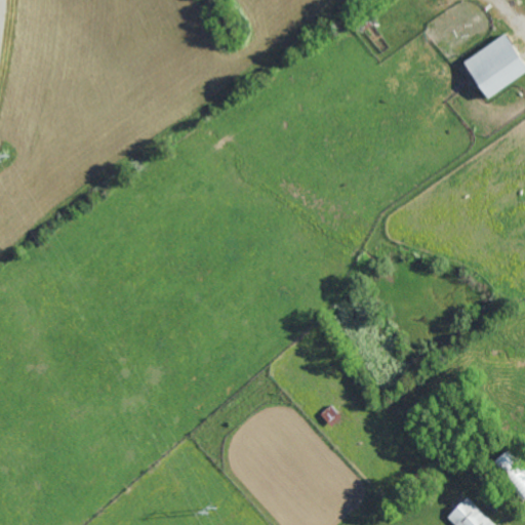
[(365,31),(360,24),(369,17),(373,24),(365,31)]
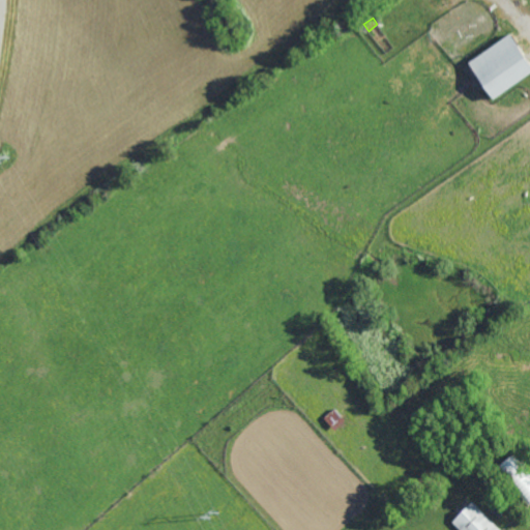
[(529,74),(494,99),(469,63),(494,46),(510,34),(529,62),(529,74)]
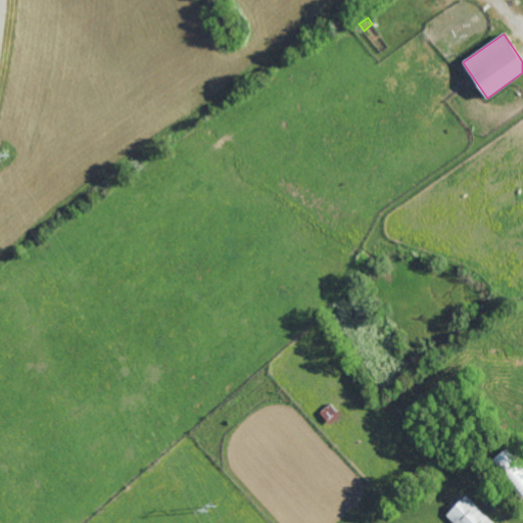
[(333,422),(322,411),(335,398),(342,407),(339,409),(343,413),(333,422)]
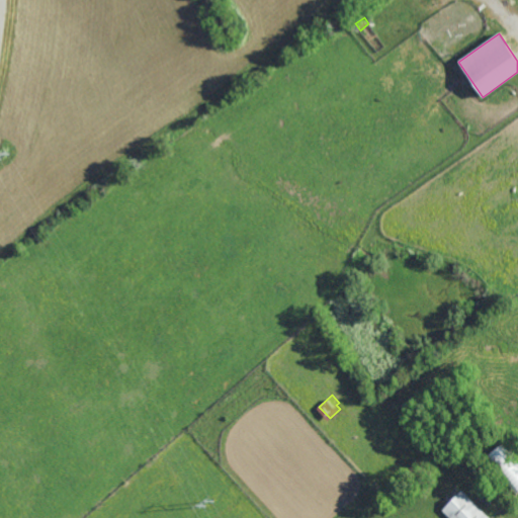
[(411,411),(402,401),(408,396),(416,407),(411,411)]
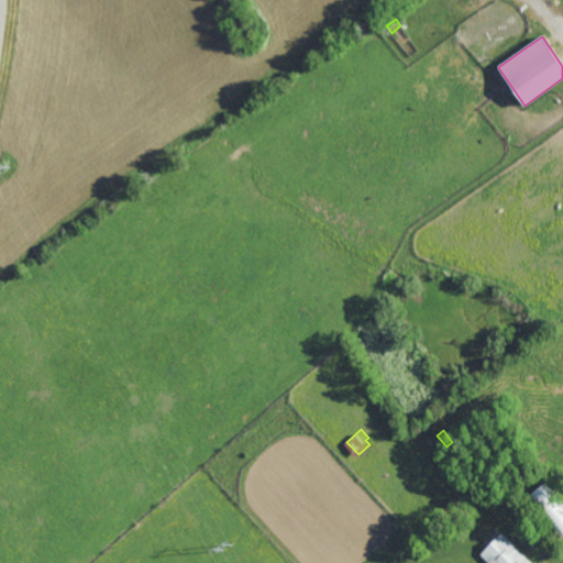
[(562,541),(560,544),(516,486),(540,468),(562,498),(562,541)]
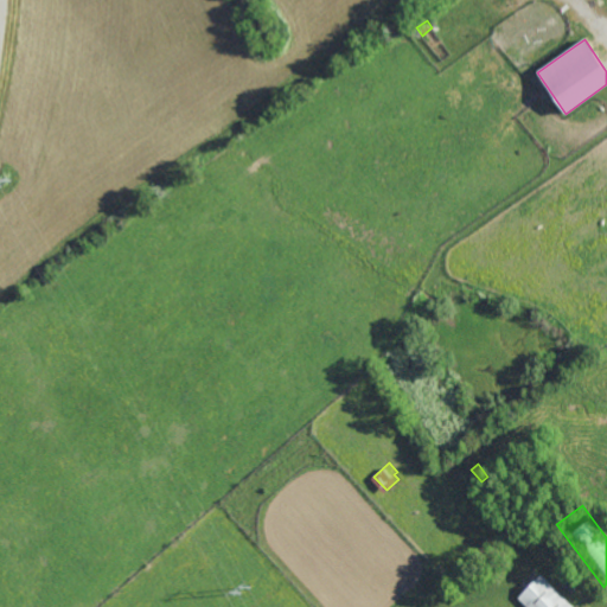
[(528,606),(517,596),(541,573),(574,606),(528,606)]
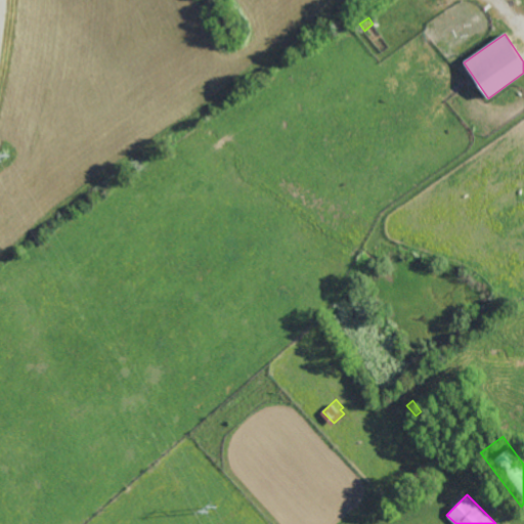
All buildings are outlined.
